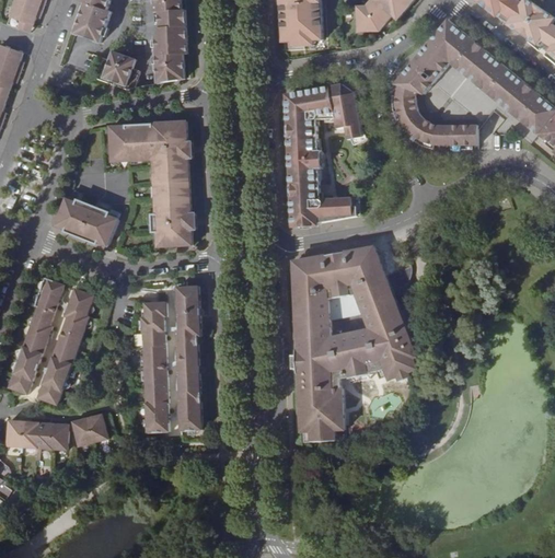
[(9,0),(2,19),(25,27),(31,12),(32,8),(36,9),(38,0),(9,0)]
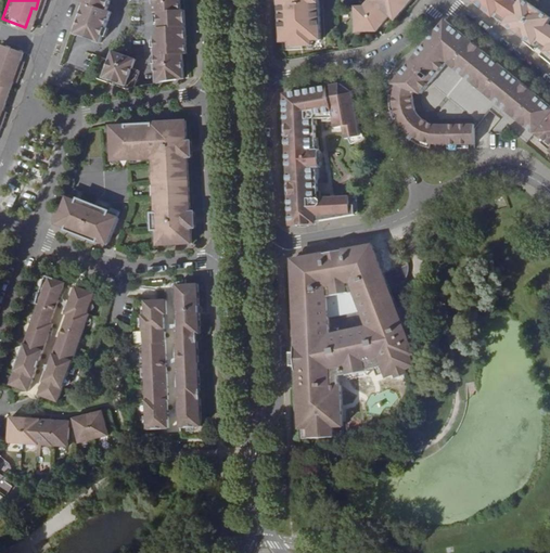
[(78,0),(79,1),(77,8),(81,10),(79,15),(75,14),(69,30),(96,40),(106,10),(102,9),(104,0),(145,0),(146,10),(152,10),(152,33),(149,33),(151,82),(177,77),(176,52),(173,53),(173,41),(176,41),(181,41),(179,9),(175,9),(174,0),(78,0)]
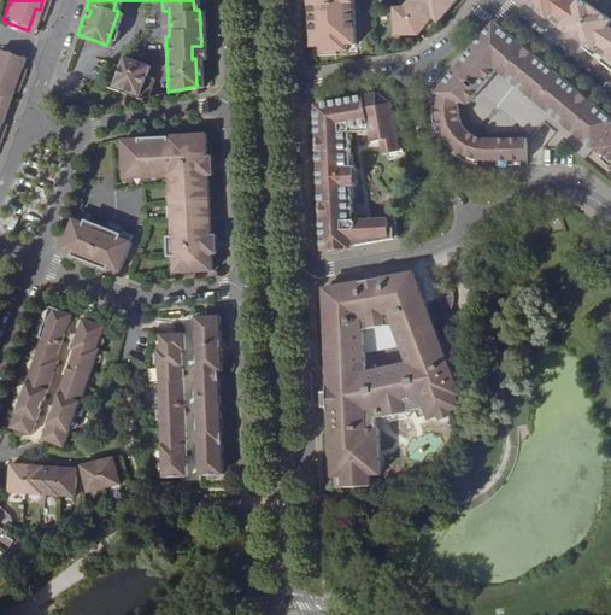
[(304,0),(307,48),(317,48),(344,46),(352,46),(350,0),(304,0)]
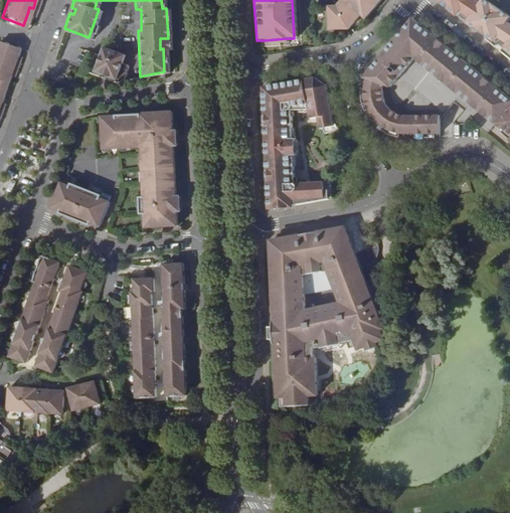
[(336,0),(333,4),(324,4),(325,28),(344,27),(356,12),(361,17),(374,0),(336,0)]
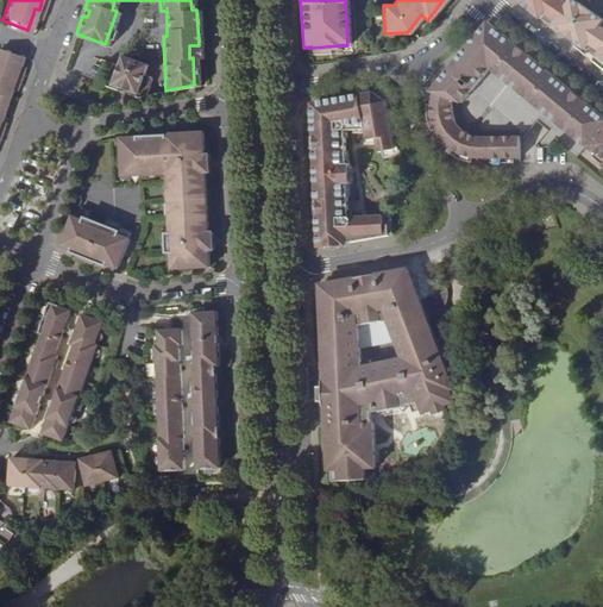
[(514,0),(536,18),(602,62),(602,2),(598,0),(514,0)]
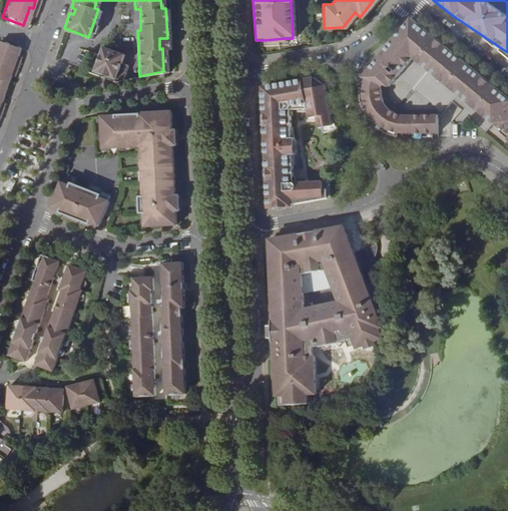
[(489,121),(507,99),(409,19),(394,38),(391,36),(358,76),(361,77),(360,82),(359,88),(356,88),(356,98),(360,109),(364,107),(366,111),(369,115),(375,122),(372,126),(374,127),(377,129),(379,130),(382,132),(384,132),(386,133),(390,134),(393,135),(393,130),(400,130),(410,130),(410,135),(419,135),(428,135),(428,130),(434,130),(434,112),(404,112),(404,109),(392,108),(385,102),(381,94),(382,84),(384,85),(409,56),(489,121)]
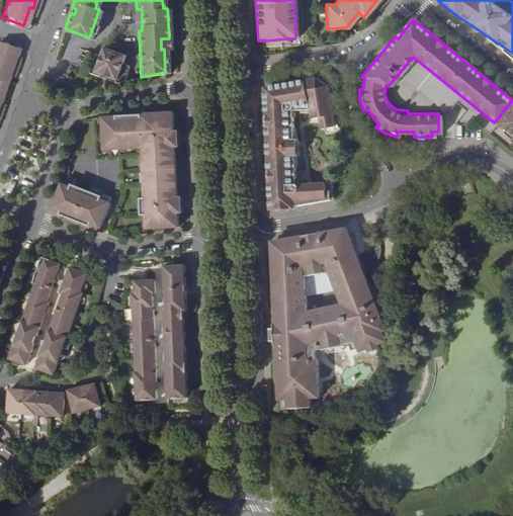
[(0,106),(1,103),(0,103),(0,95),(4,84),(8,70),(10,66),(13,67),(17,57),(13,55),(15,51),(18,44),(0,36),(0,106)]
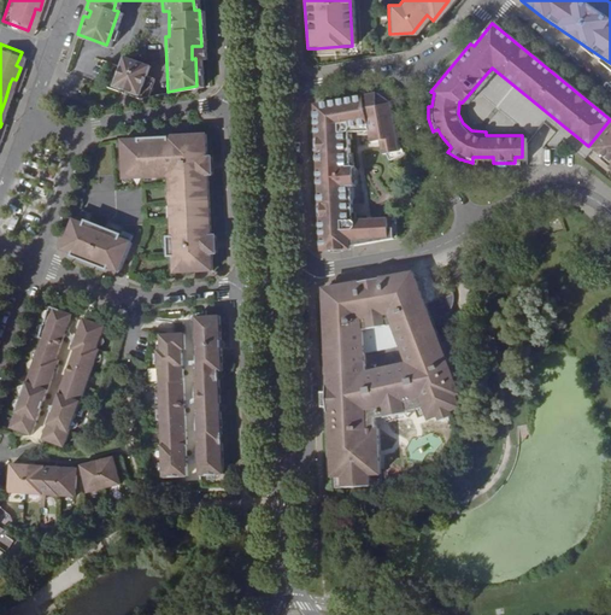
[(109,62),(99,85),(134,98),(142,97),(150,76),(142,74),(145,64),(119,54),(117,64),(109,62)]
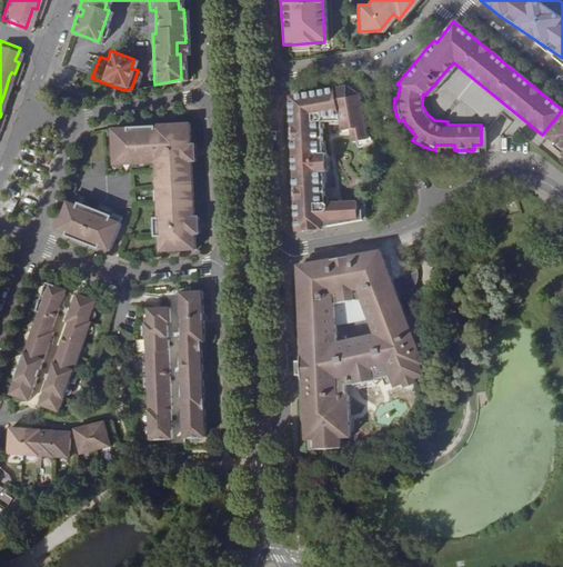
[(285,95),(292,230),(360,218),(384,169),(361,126),(355,93),(343,85),(285,95)]
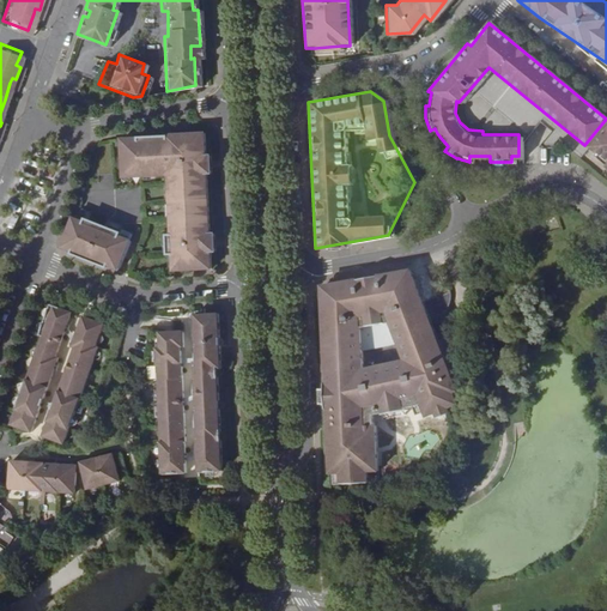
[(606,120),(606,119),(584,145),(606,162),(601,167),(606,170),(606,120)]
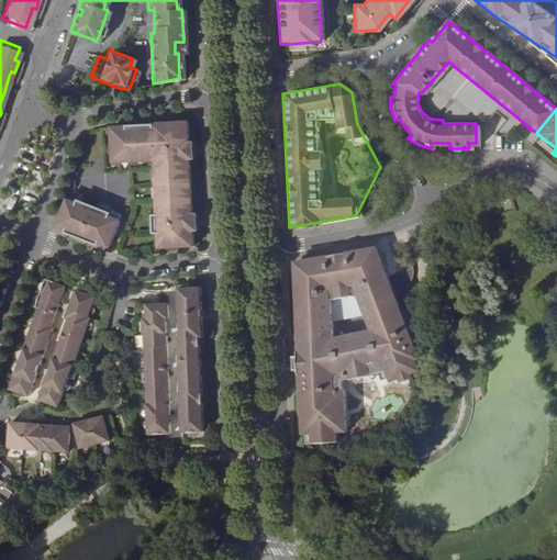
[(159,246),(195,244),(195,227),(193,211),(191,156),(190,140),(189,119),(154,121),(154,124),(113,125),(114,160),(121,159),(121,156),(131,155),(132,159),(156,158),(158,213),(154,213),(155,230),(159,230),(159,246)]
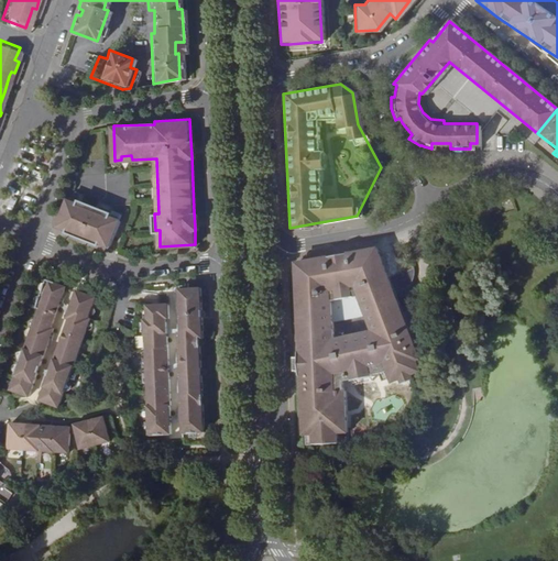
[(62,229),(61,231),(105,248),(115,221),(62,201),(52,226),(62,229)]
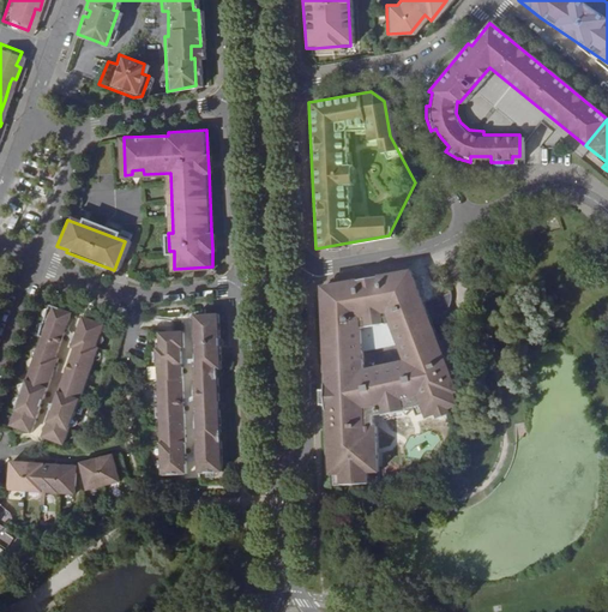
[(317,285),(327,484),(374,481),(372,423),(369,423),(369,406),(385,405),(385,407),(398,406),(398,399),(405,395),(407,397),(415,395),(423,417),(434,412),(446,407),(455,403),(446,382),(450,381),(433,337),(405,269),(317,285)]
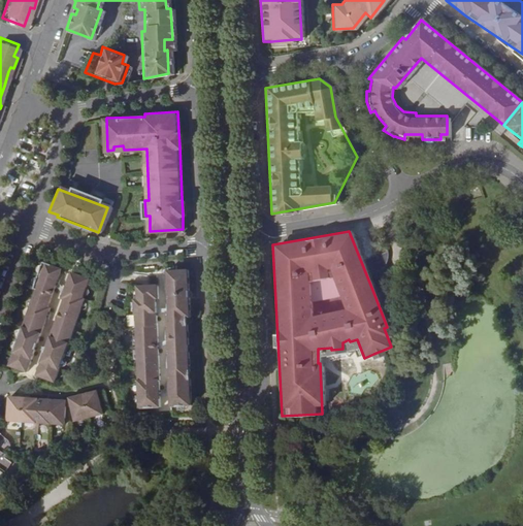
[(183,309),(186,308),(184,261),(163,263),(165,304),(162,304),(167,384),(165,384),(167,412),(188,411),(183,309)]
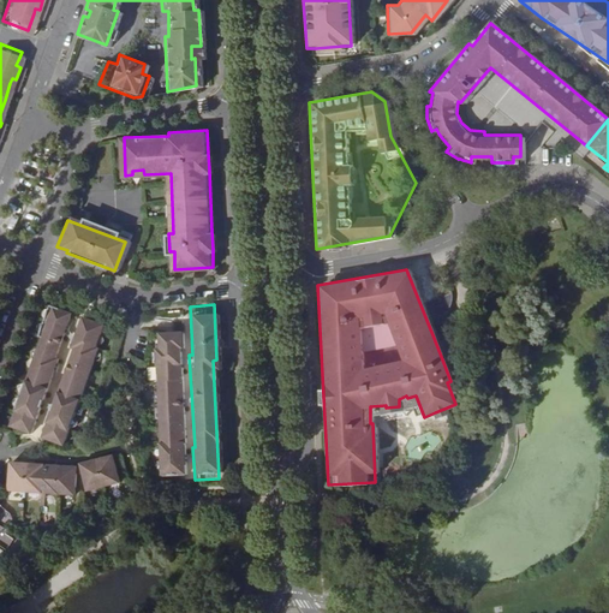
[(49,356),(65,313),(48,307),(5,424),(25,433),(53,357),(49,356)]
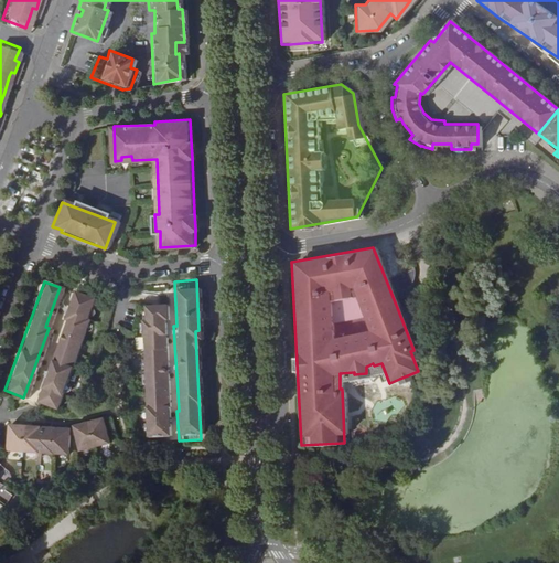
[(89,297),(71,290),(60,318),(64,319),(35,401),(54,407),(86,318),(82,317),(89,297)]
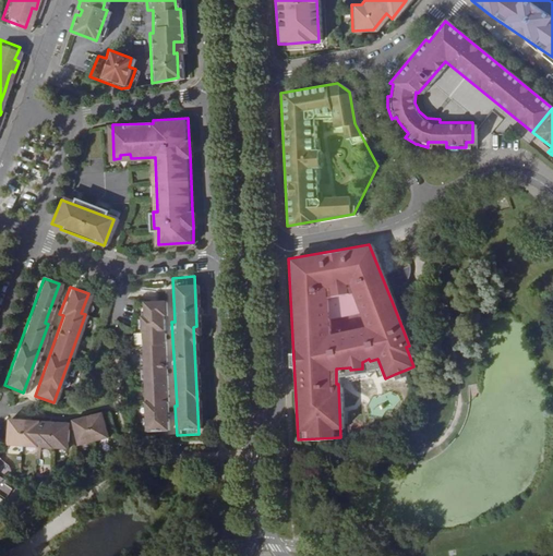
[(140,336),(144,435),(167,435),(165,406),(166,406),(160,307),(165,307),(164,292),(141,293),(142,309),(139,309),(139,323),(141,323),(142,336),(140,336)]
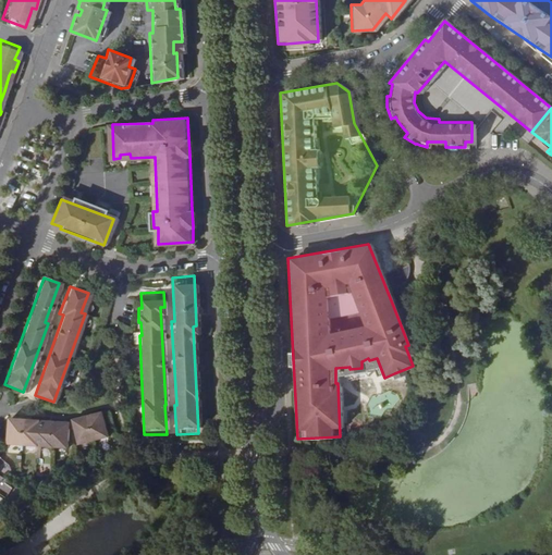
[(407,374),(405,369),(394,373),(396,379),(407,374)]
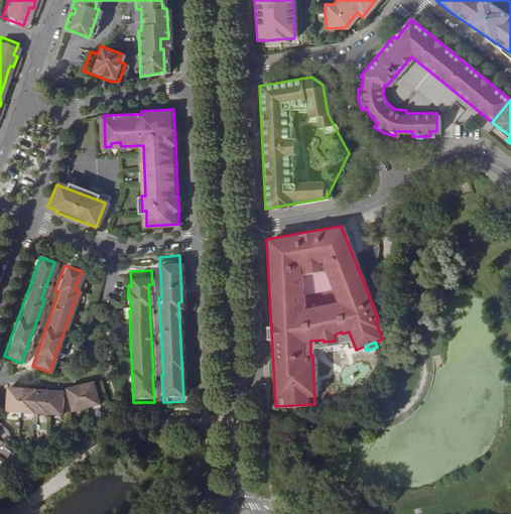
[(339,347),(314,350),(316,361),(341,358),(339,347)]
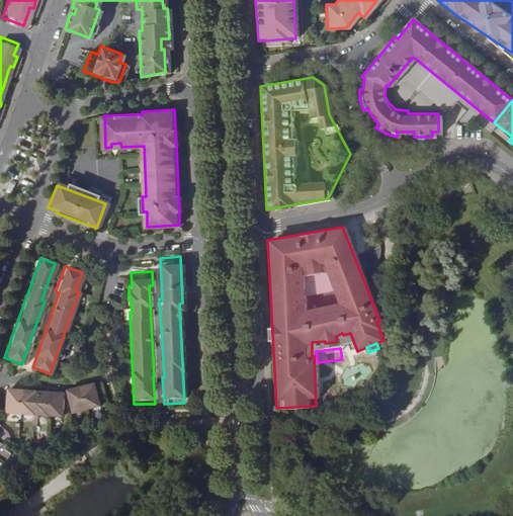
[(95,405),(90,383),(90,381),(77,385),(82,408),(95,405)]
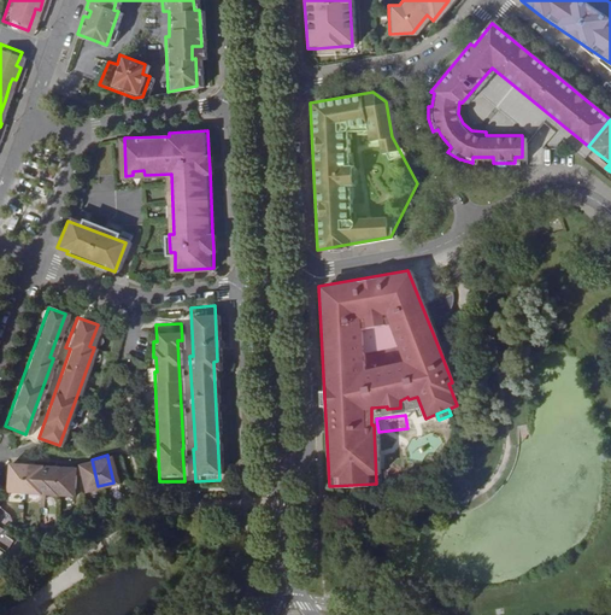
[(82,491),(98,486),(92,460),(76,463),(76,467),(82,491)]
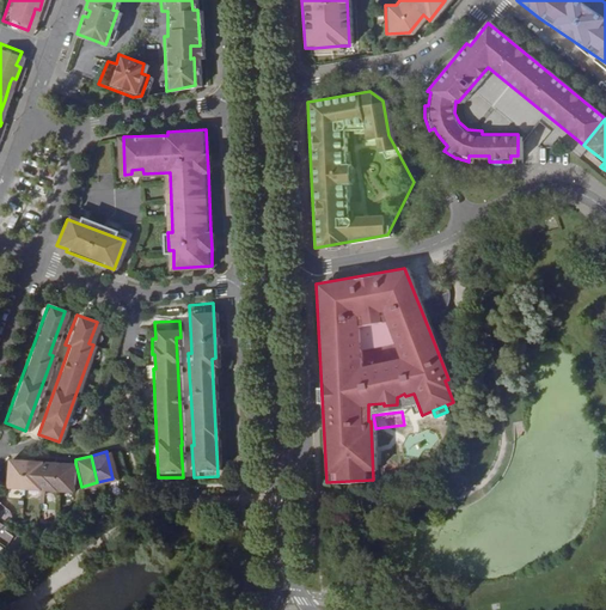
[(6,458),(5,474),(4,486),(37,488),(40,461),(6,458)]
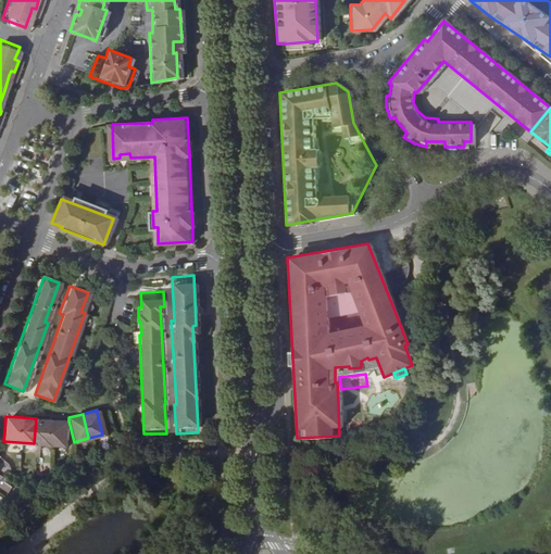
[(36,418),(34,443),(48,444),(50,419),(36,418)]
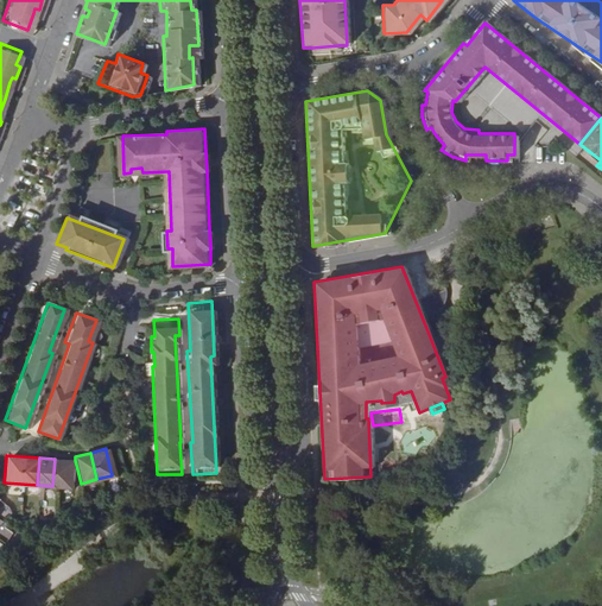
[(55,459),(52,486),(69,487),(70,460),(55,459)]
